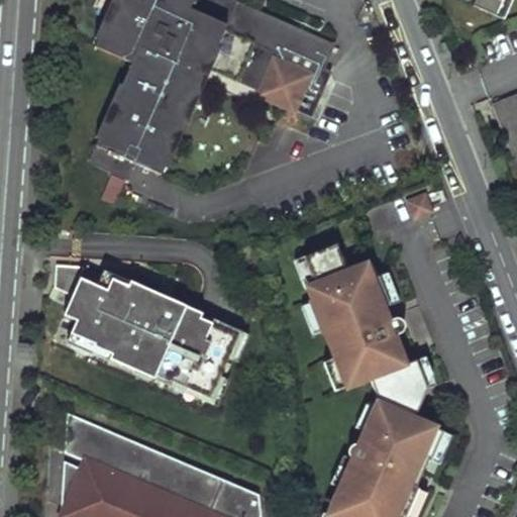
[(110,0),(94,39),(97,40),(93,47),(130,64),(120,86),(118,85),(95,138),(97,139),(87,163),(112,174),(120,158),(135,164),(164,177),(210,70),(262,92),(261,95),(312,117),(327,83),(320,80),(325,69),(335,44),(235,0),(232,8),(213,0),(110,0)]
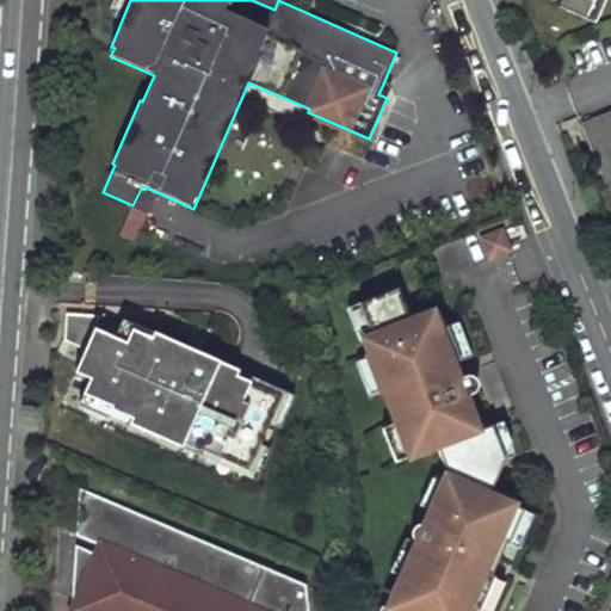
[(610,0),(560,0),(557,8),(584,19),(592,0),(610,0)]
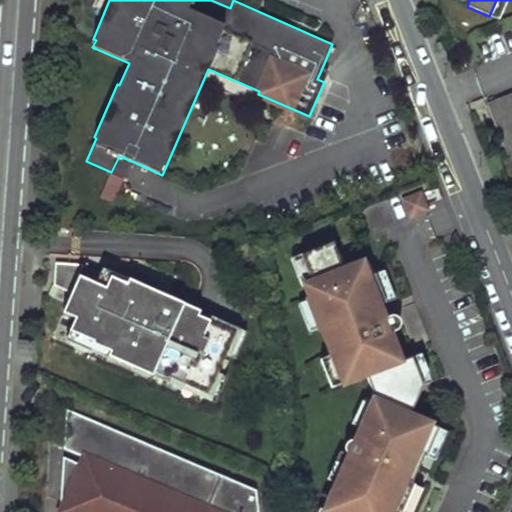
[(498,20),(506,0),(496,0),(489,16),(498,20)]
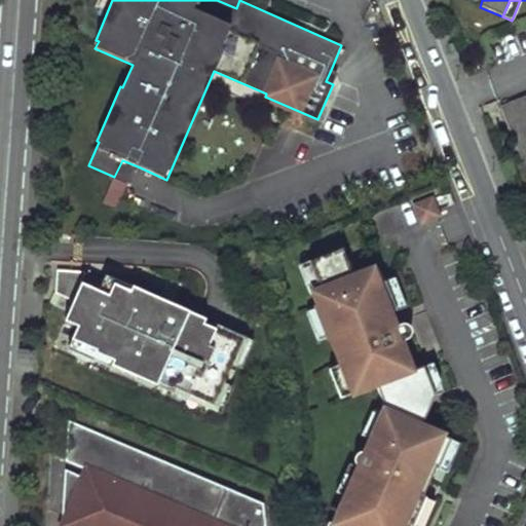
[(338,73),(331,70),(326,81),(333,84),(338,73)]
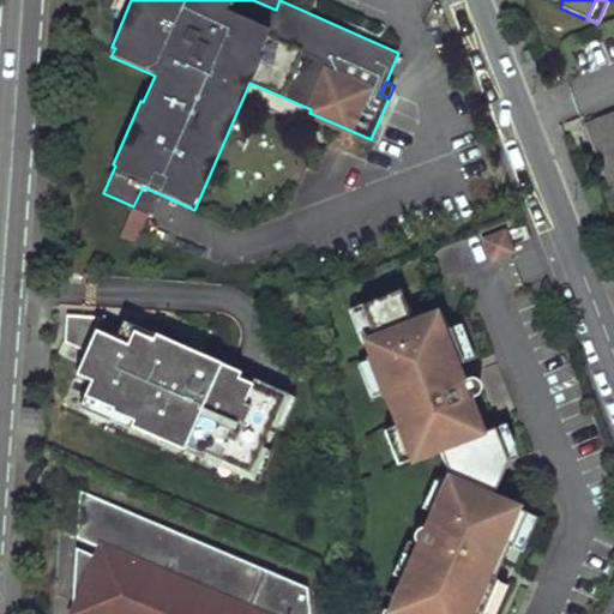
[(608,186),(613,182),(613,113),(613,112),(583,124),(608,186)]
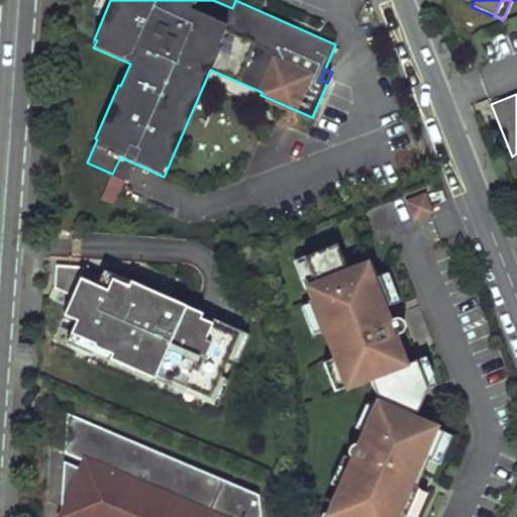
[(135,164),(120,158),(112,174),(127,181),(135,164)]
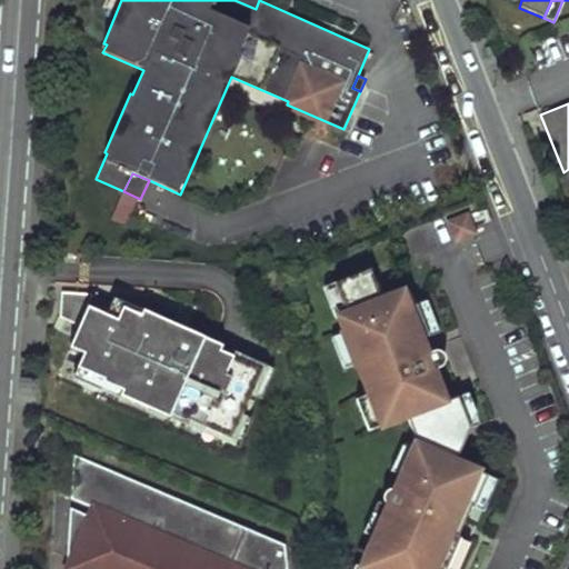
[(466,216),(448,222),(456,241),(473,233),(466,216)]
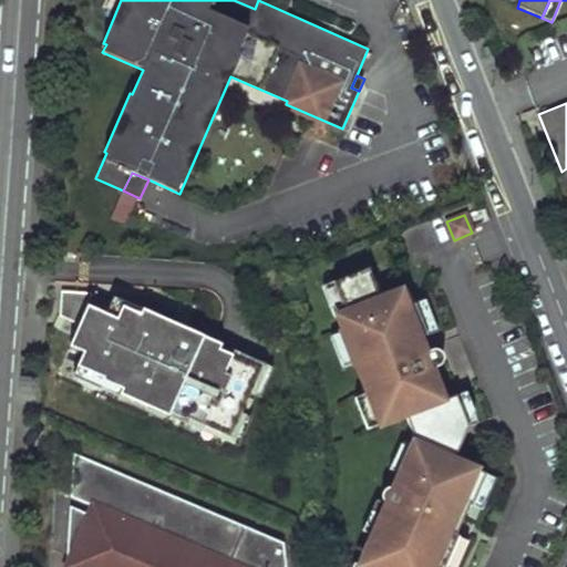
[(442,566),(443,566),(445,566),(459,535),(456,534),(470,506),(472,507),(486,475),(454,461),(466,425),(454,394),(442,399),(430,368),(435,366),(437,364),(439,364),(440,362),(441,361),(441,360),(442,358),(441,356),(441,354),(441,353),(440,352),(439,350),(437,350),(435,349),(434,349),(432,349),(430,349),(424,351),(419,337),(426,333),(414,301),(412,302),(405,287),(380,297),(369,268),(332,282),(343,313),(351,310),(357,326),(354,327),(367,359),(369,358),(381,388),(379,389),(391,420),(403,415),(413,440),(398,473),(400,475),(393,488),(392,488),(390,488),(389,488),(387,488),(385,490),(383,492),(382,494),(382,496),(382,497),(383,500),(384,502),(385,503),(387,504),(373,535),(375,536),(361,566),(442,566)]
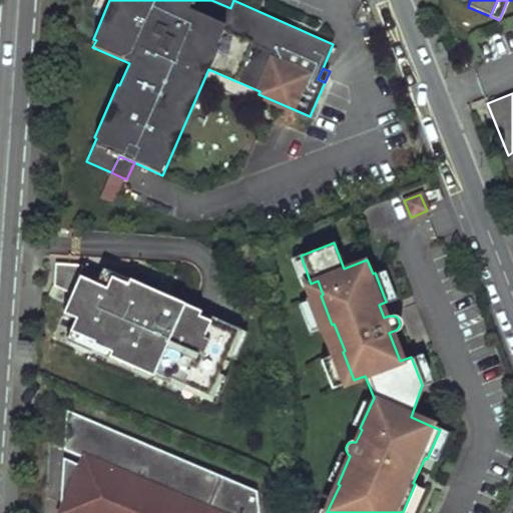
[(191,307),(128,280),(126,284),(110,277),(105,288),(78,277),(83,266),(55,264),(53,286),(71,294),(62,313),(75,319),(69,331),(93,342),(92,344),(110,352),(108,357),(135,368),(138,362),(153,370),(150,376),(168,383),(170,379),(208,396),(236,333),(189,312),(191,307)]
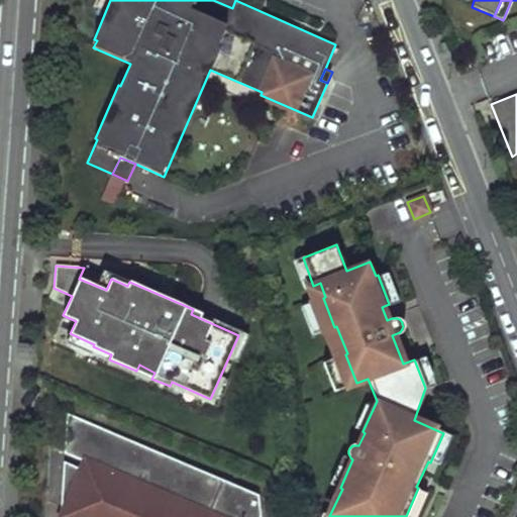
[(395,302),(384,273),(378,275),(389,304),(395,302)]
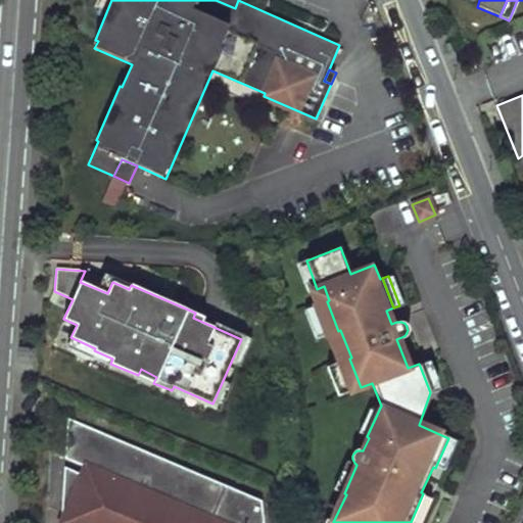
[(327,301),(318,305),(329,335),(338,331),(327,301)]
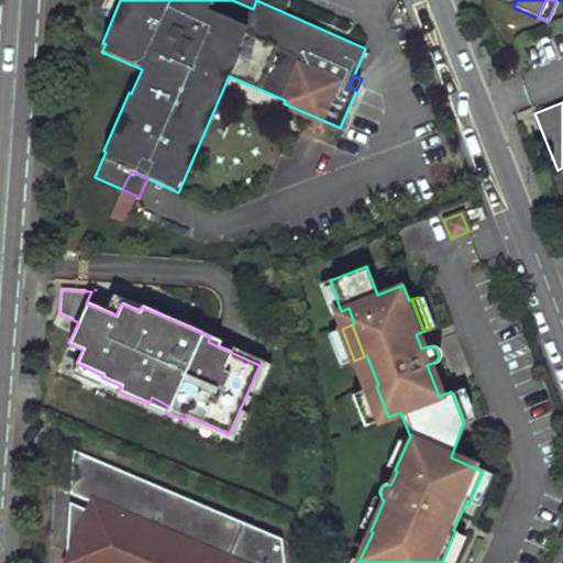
[(388,417),(376,386),(365,389),(377,421),(388,417)]
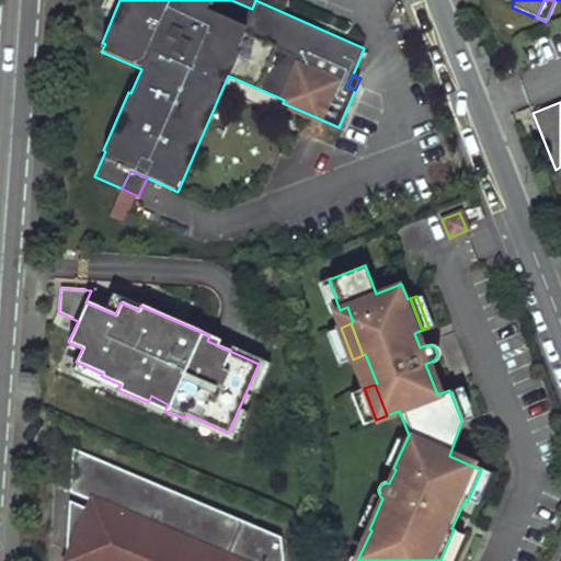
[(472,416),(460,386),(449,390),(461,421),(472,416)]
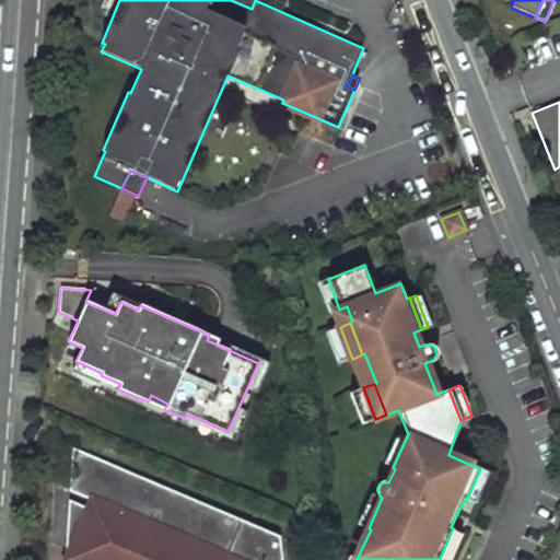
[(408,434),(398,430),(383,463),(393,467),(408,434)]
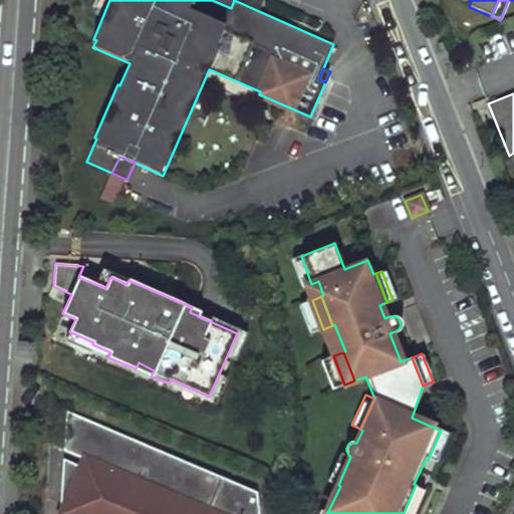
[(66,411),(63,459),(80,467),(84,459),(105,468),(85,513),(259,513),(260,512),(257,492),(66,411)]
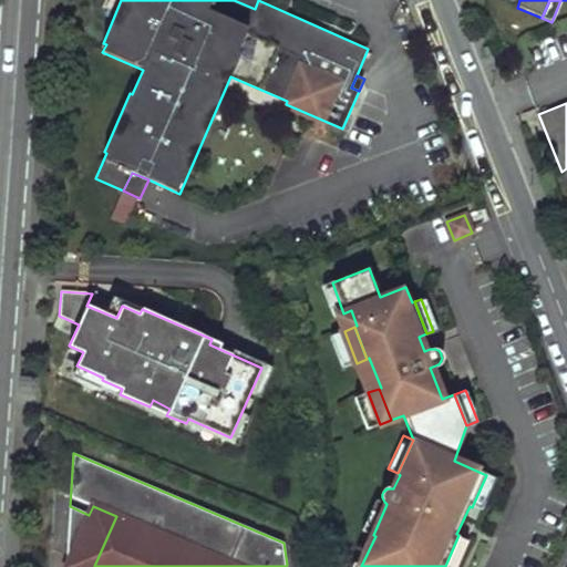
[(496,480),(486,475),(472,507),(482,512),(496,480)]
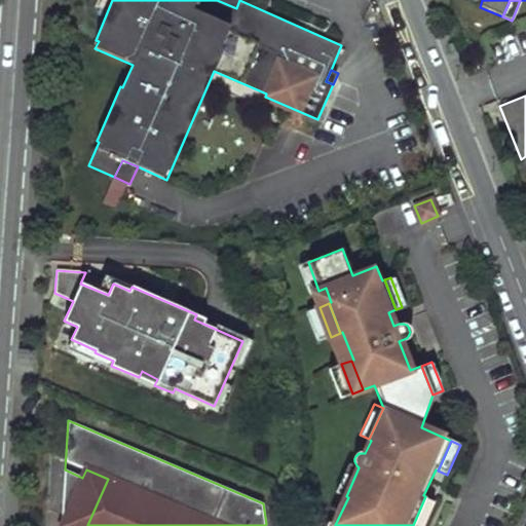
[(349,463),(337,492),(346,496),(359,467),(358,466),(349,463)]
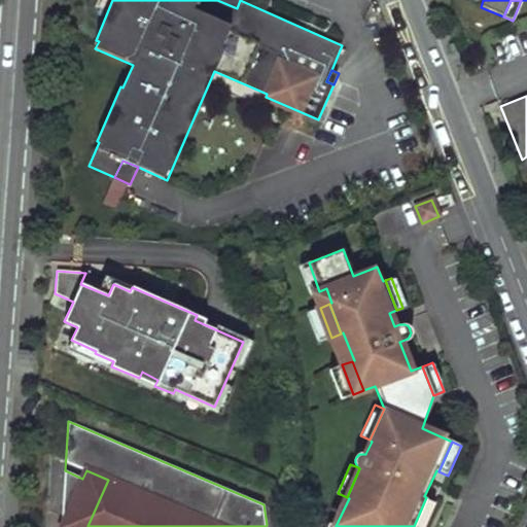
[(65,470),(62,521),(77,526),(88,526),(108,480),(86,470),(82,479),(65,470)]
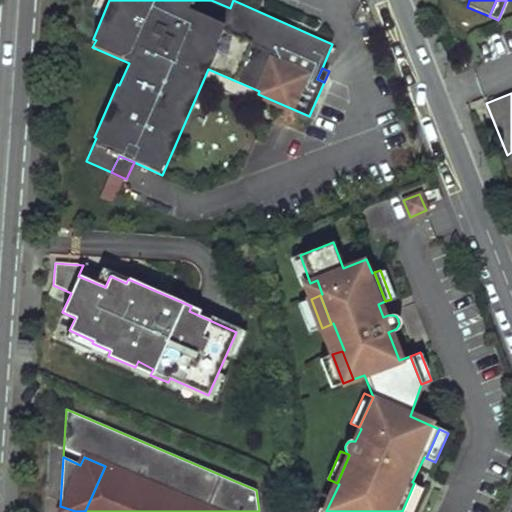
[(413,511),(425,488),(414,483),(402,511),(401,511),(413,511)]
